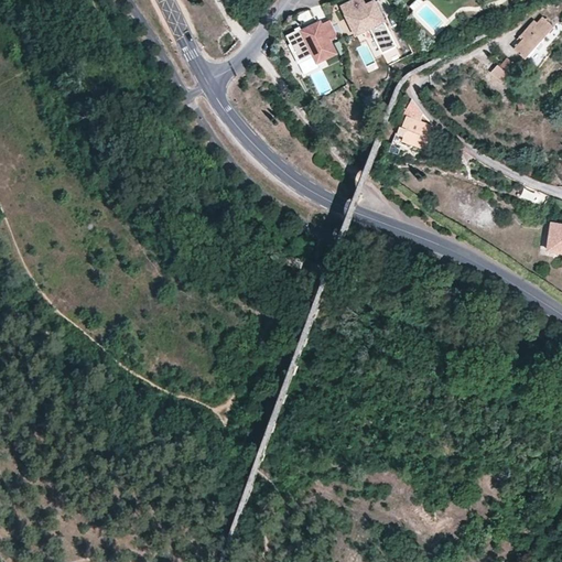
[(349,0),(338,6),(354,36),(368,29),(380,53),(393,46),(371,1),(364,4),(361,0),(349,0)]
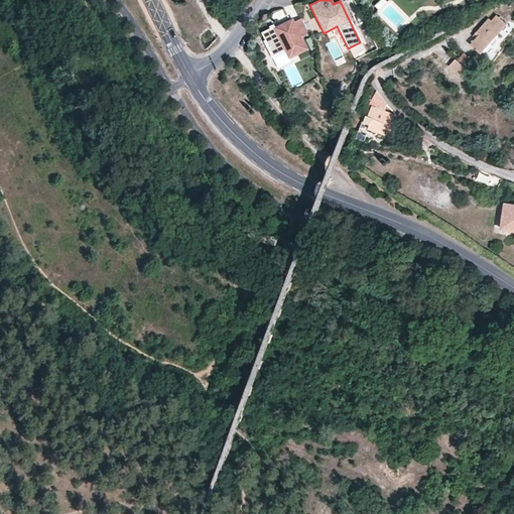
[(505,22),(495,13),(491,18),(488,17),(476,31),(478,32),(469,43),(479,51),(505,22)]
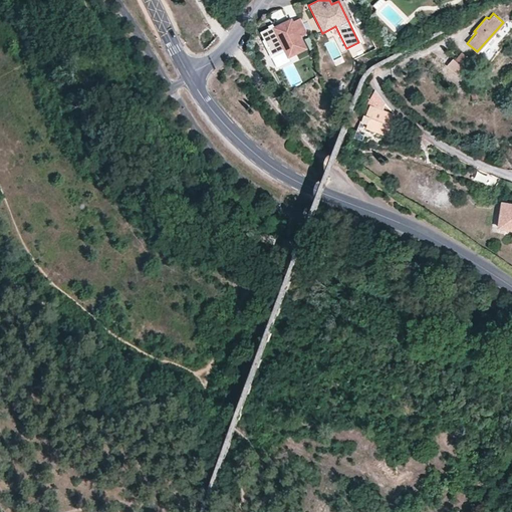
[(290,19),(260,33),(271,56),(283,51),(287,59),(306,50),(300,38),(307,35),(300,19),(292,23),(290,19)]
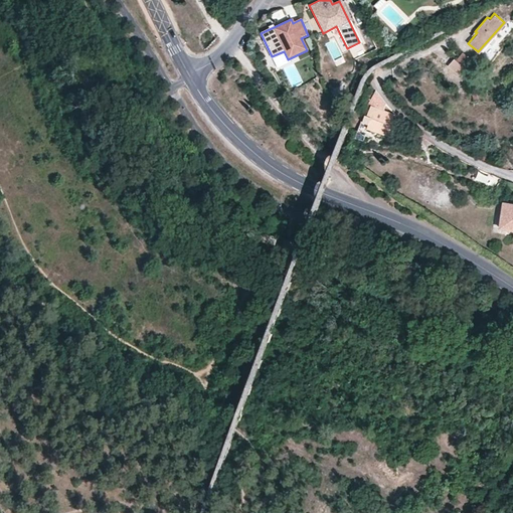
[(454,57),(447,65),(459,75),(466,67),(465,66),(468,61),(466,60),(469,57),(462,51),(455,58),(454,57)]
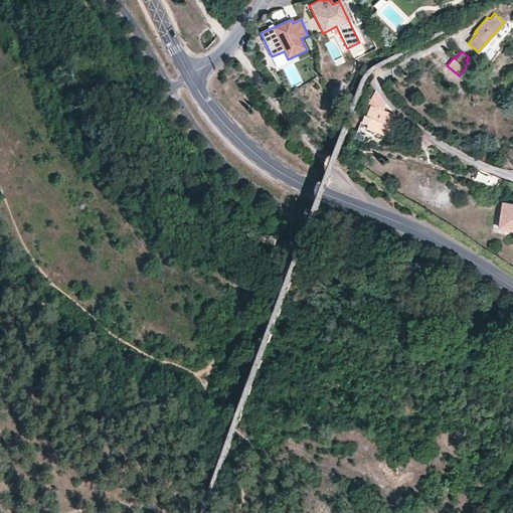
[(384,103),(374,89),(368,102),(382,107),(384,103)]
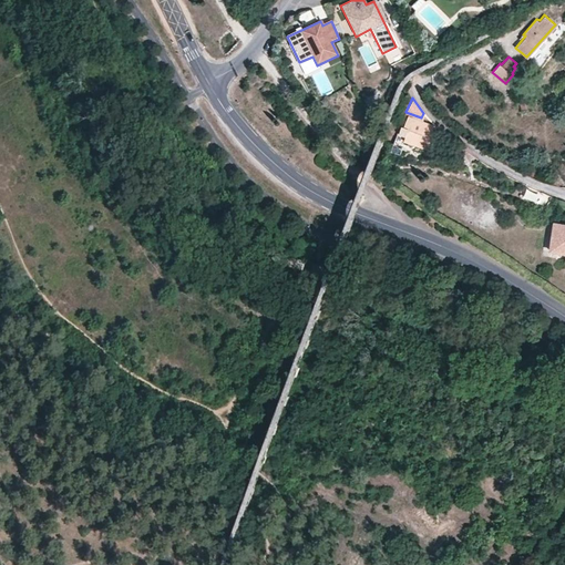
[(434,125),(408,115),(401,133),(404,135),(404,140),(423,146),(429,144),(430,140),(433,142),(434,135),(432,133),(434,125)]
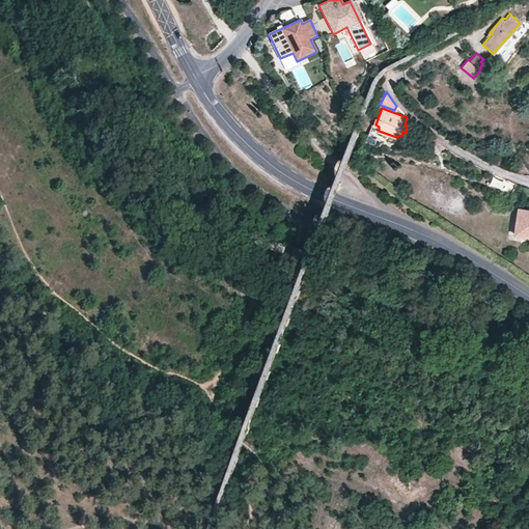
[(517,184),(508,179),(500,191),(509,194),(517,184)]
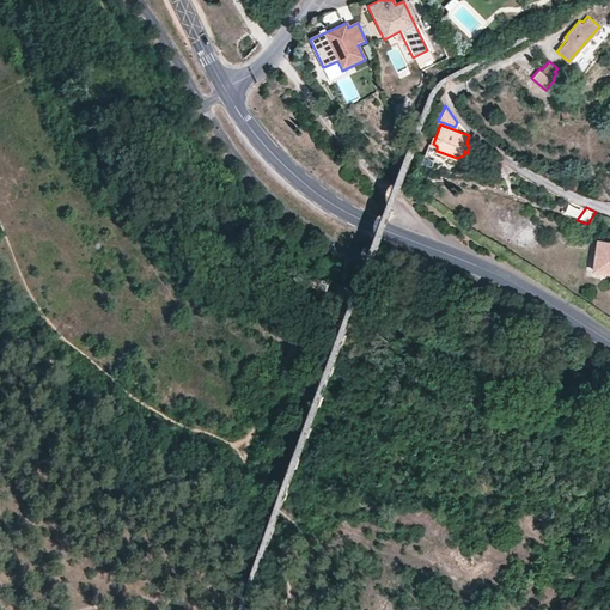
[(609,242),(598,239),(592,269),(609,273),(609,242)]
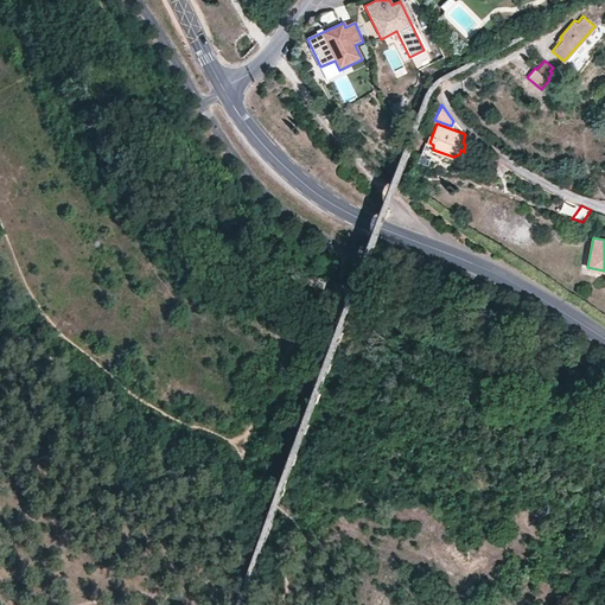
All buildings are outlined.
